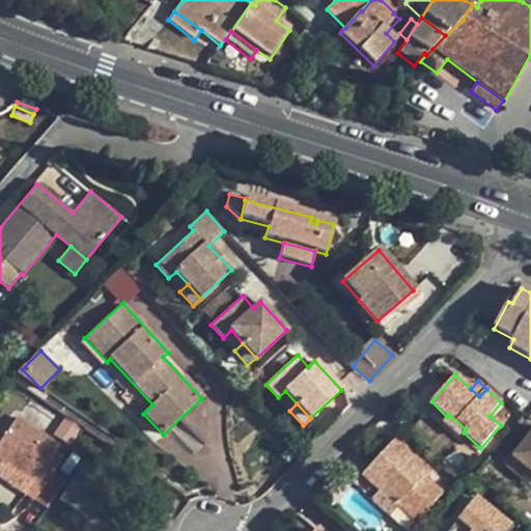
[(459,437),(464,432),(466,429),(449,415),(447,417),(443,422),(459,437)]
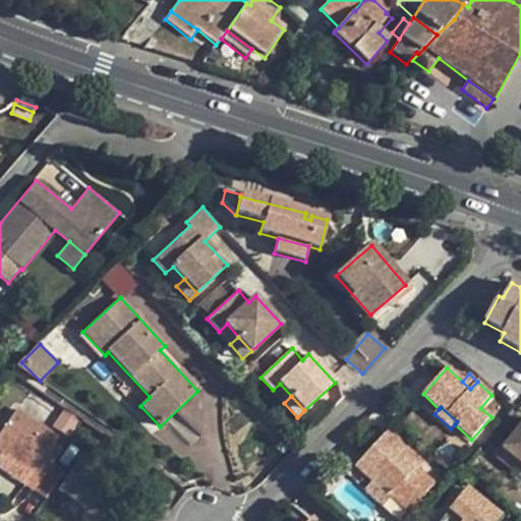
[(64,473),(52,464),(59,455),(51,449),(59,438),(17,408),(0,432),(0,450),(1,451),(40,479),(36,485),(34,488),(47,499),(64,473)]
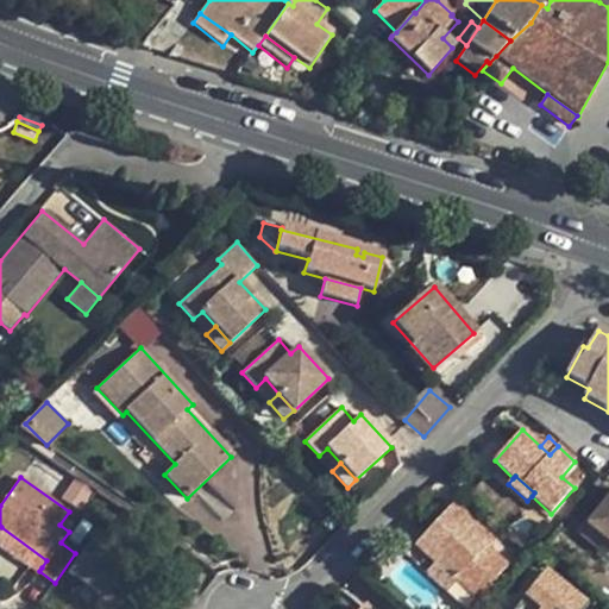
[(608,500),(589,526),(608,541),(608,500)]
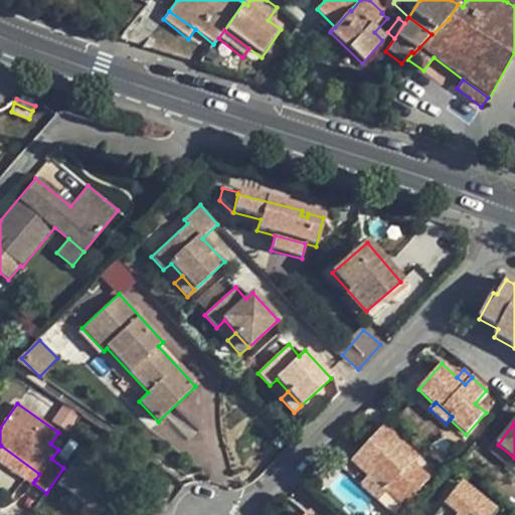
[(384,425),(351,462),(368,477),(368,476),(386,492),(403,507),(430,479),(413,465),(419,458),(384,425)]
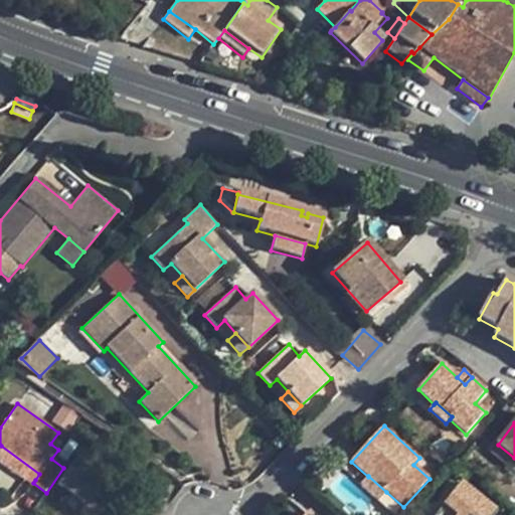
[(514,472),(514,458),(498,445),(491,453),(514,472)]
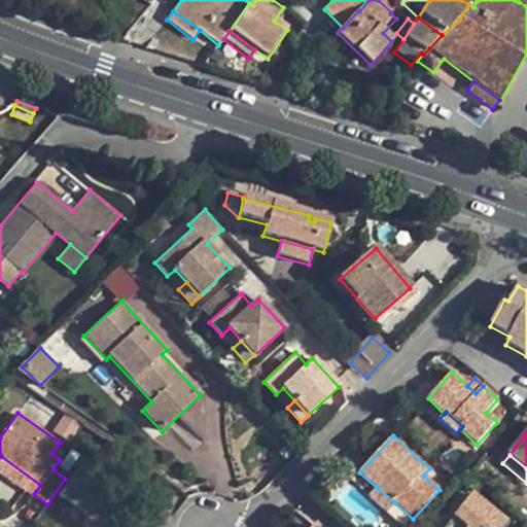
[(0,457),(0,465),(36,491),(40,485),(1,456),(0,457)]
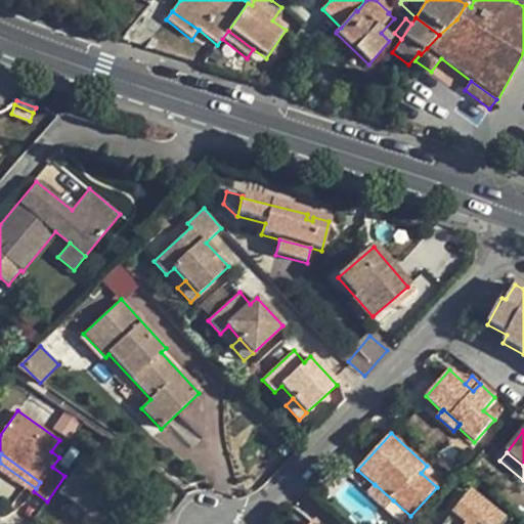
[(58,492),(86,512),(80,520),(84,523),(98,523),(112,508),(98,498),(108,485),(79,464),(58,492)]
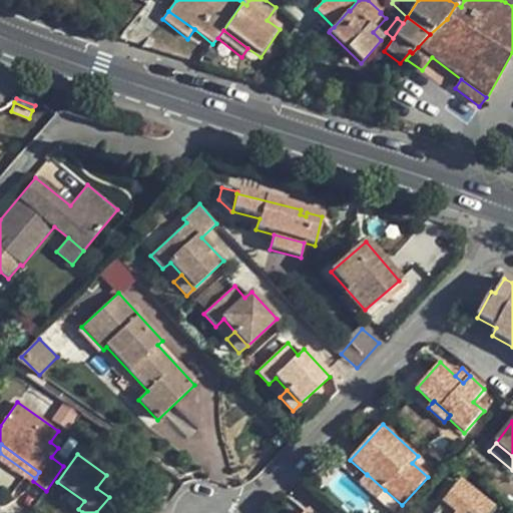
[(161,473),(150,486),(160,494),(170,481),(161,473)]
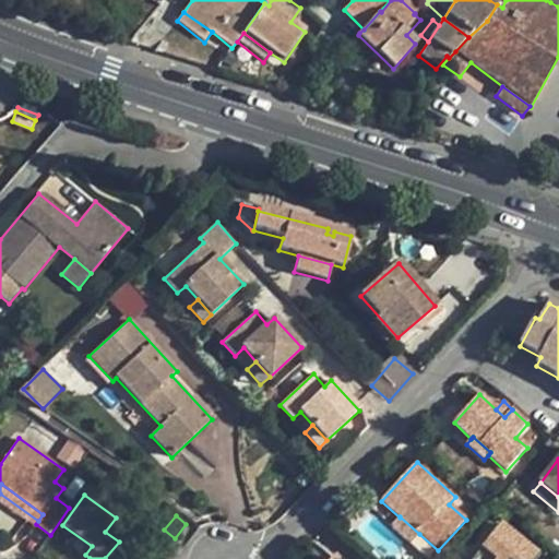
[(400,516),(400,518),(391,526),(409,544),(419,534),(400,516)]
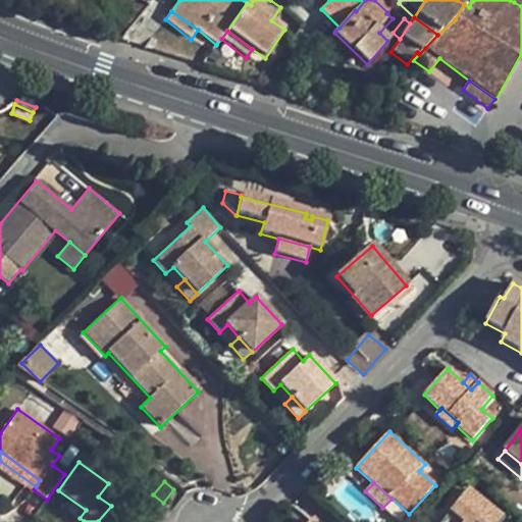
[(441,521),(500,521),(503,519),(467,490),(441,521)]
